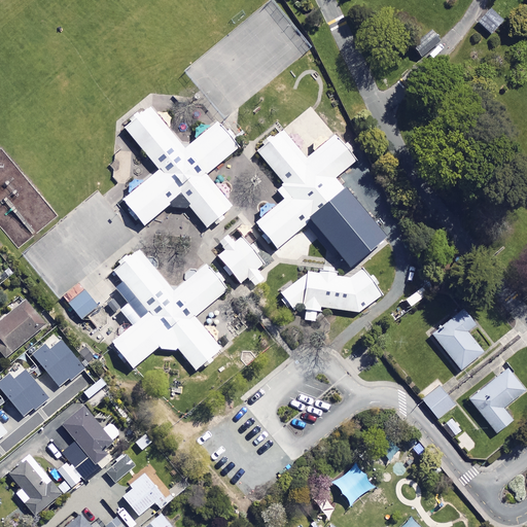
[(500,27),(488,15),(480,24),(492,36),(500,27)]
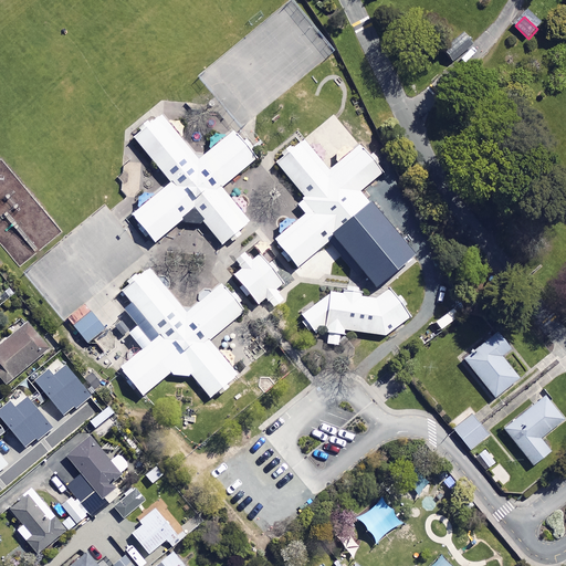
[(198,163),(161,119),(130,145),(167,187),(128,220),(152,248),(191,213),(224,253),(253,228),(221,190),(255,161),(232,134),(198,163)]
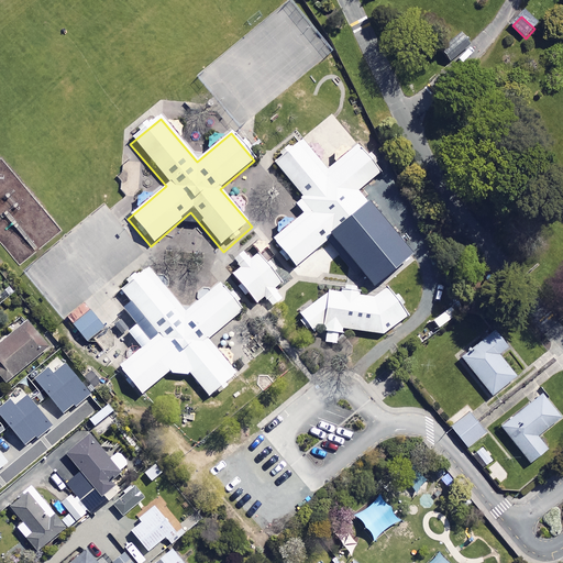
[(328,175),(298,141),(273,164),(302,197),(328,175)]
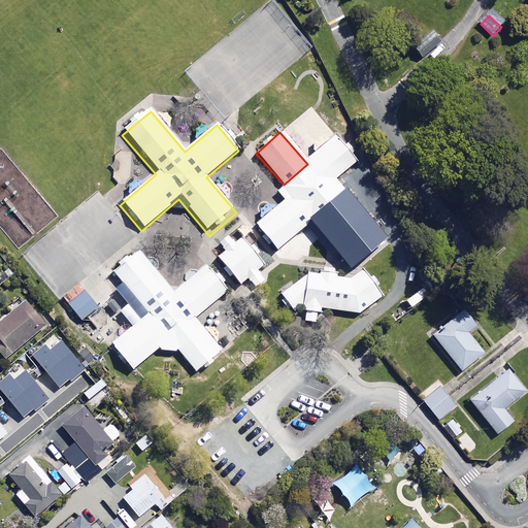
[(388,239),(344,190),(310,220),(353,269),(388,239)]
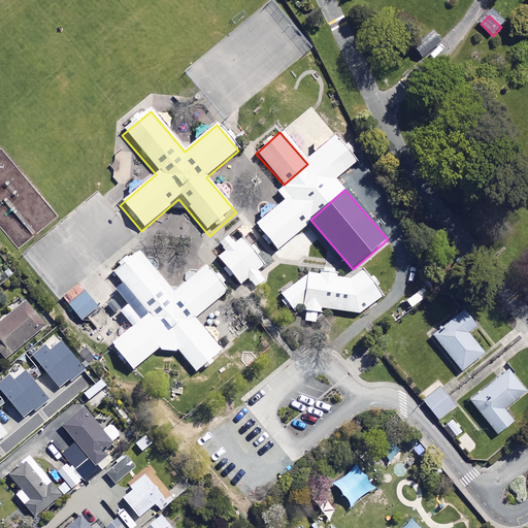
[(287,197),(255,224),(276,249),(308,222),(287,197)]
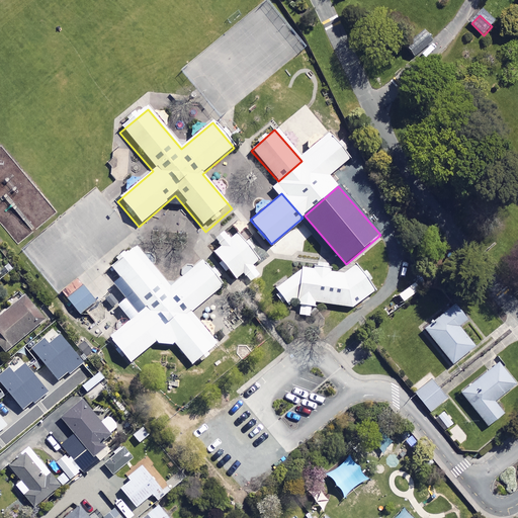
[(237,228),(210,250),(238,282),(264,259),(237,228)]
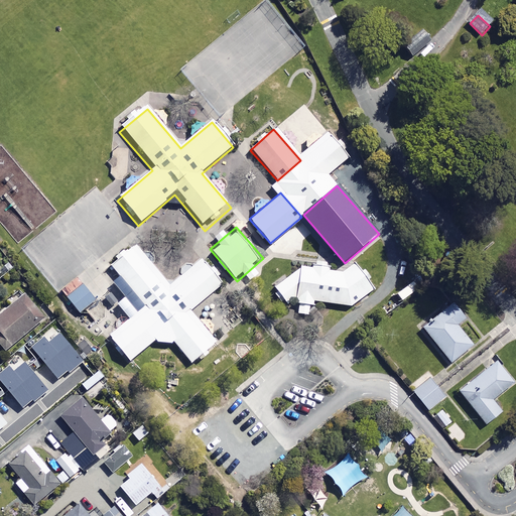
[(169,287),(135,248),(108,271),(141,309),(105,340),(126,365),(162,334),(192,370),(220,347),(190,312),(222,286),(201,261),(169,287)]
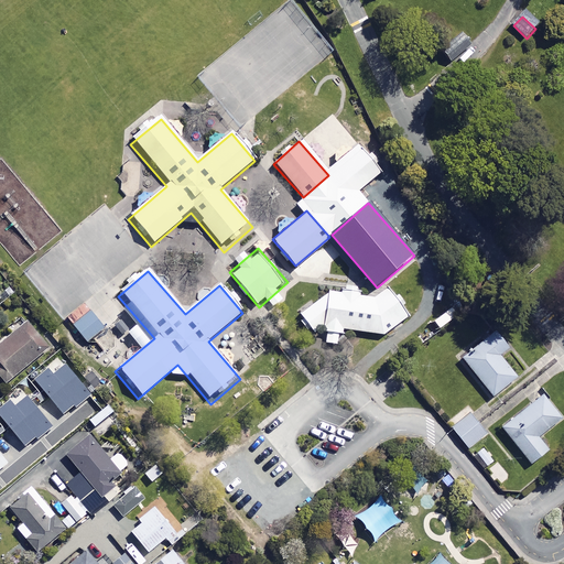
[(327,293),(297,315),(310,332),(314,328),(323,329),(322,334),(327,334),(326,344),(337,345),(338,335),(343,335),(343,332),(383,336),(409,317),(388,288),(372,299),(327,293)]
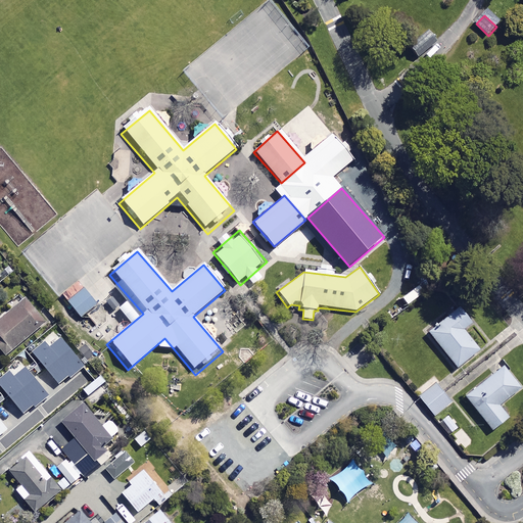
[(62,296),(81,318),(96,304),(78,283),(62,296)]
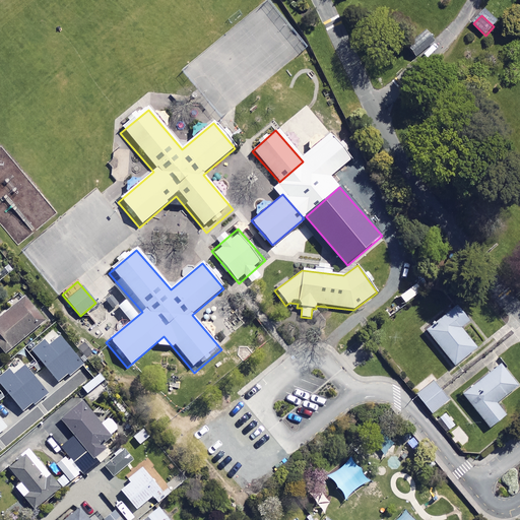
[(33,304),(27,298),(0,320),(0,345),(9,356),(53,321),(36,301),(33,304)]
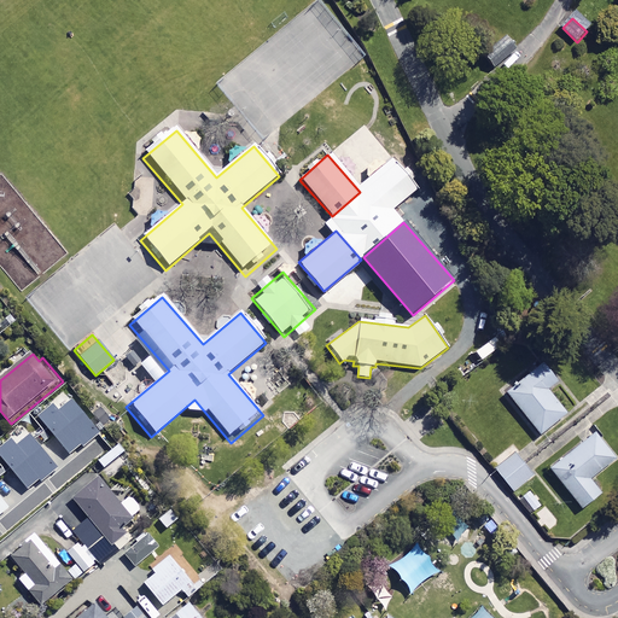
[(558,384),(543,366),(508,394),(541,436),(567,415),(549,391),(558,384)]
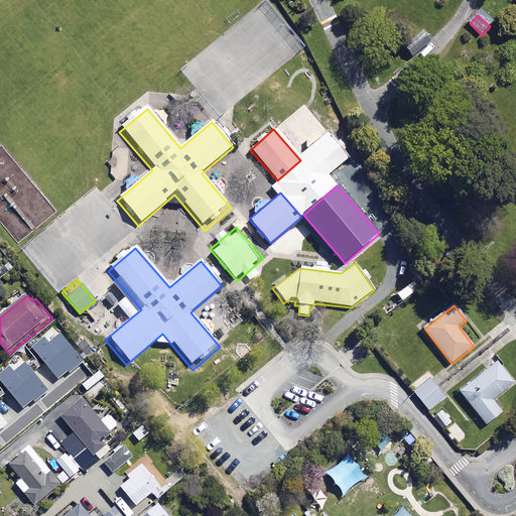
[(31,347),(58,379),(68,371),(71,373),(85,361),(60,333),(49,343),(44,336),(31,347)]
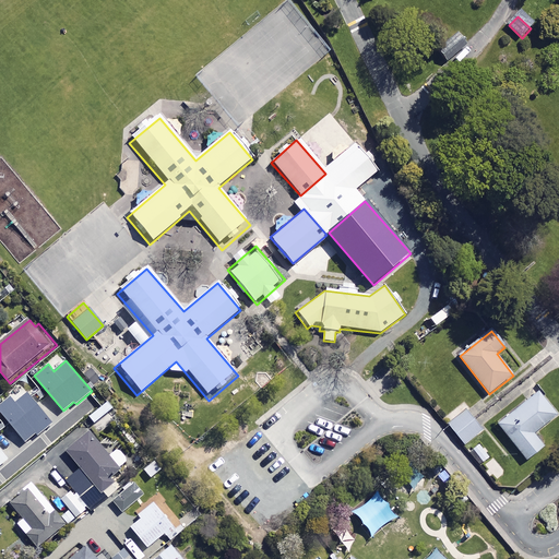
[(0,402),(0,412),(25,441),(35,432),(37,436),(52,423),(27,392),(15,402),(9,394),(0,402)]
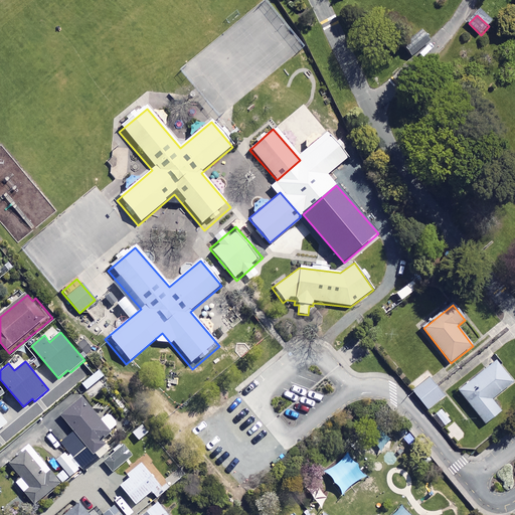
[(514,383),(496,362),(460,391),(487,425),(502,412),(492,400),(514,383)]
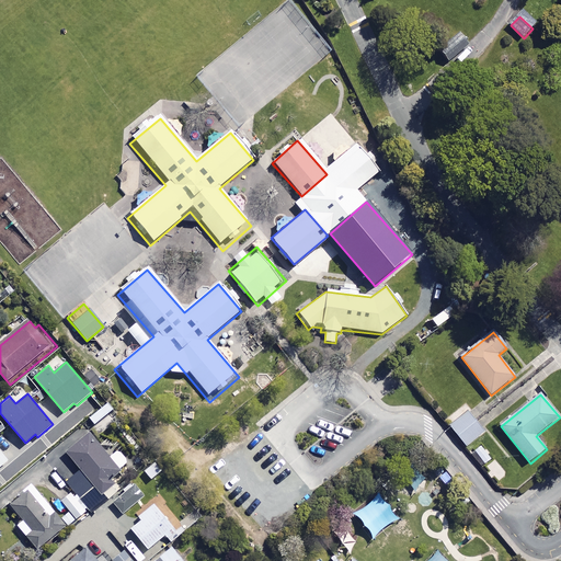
[(119,419),(110,405),(91,419),(102,433),(119,419)]
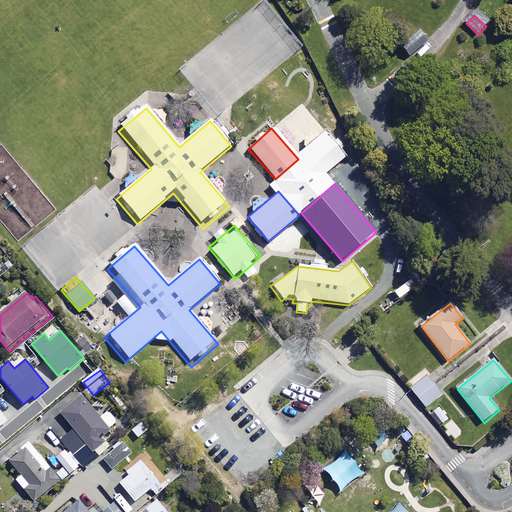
[(442,395),(427,377),(411,390),(426,408),(442,395)]
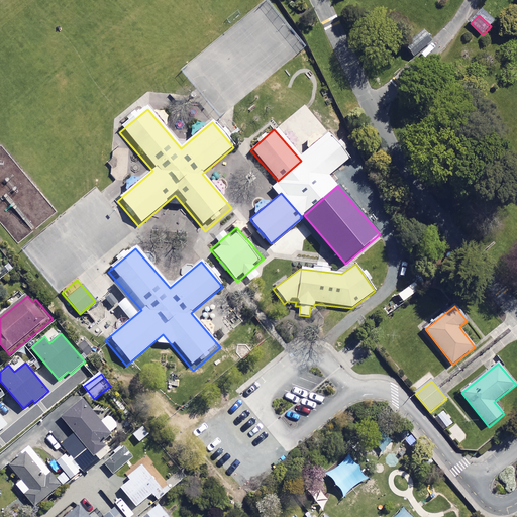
[(101,422),(84,402),(63,419),(76,434),(63,445),(75,459),(88,447),(95,455),(112,440),(109,437),(120,427),(109,415),(101,422)]
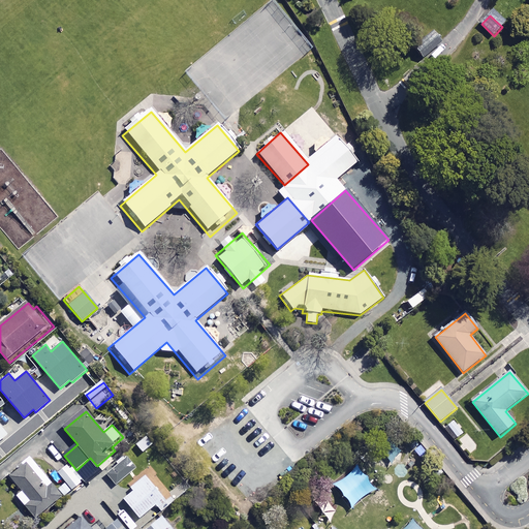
[(463,434),(454,422),(445,429),(455,440),(463,434)]
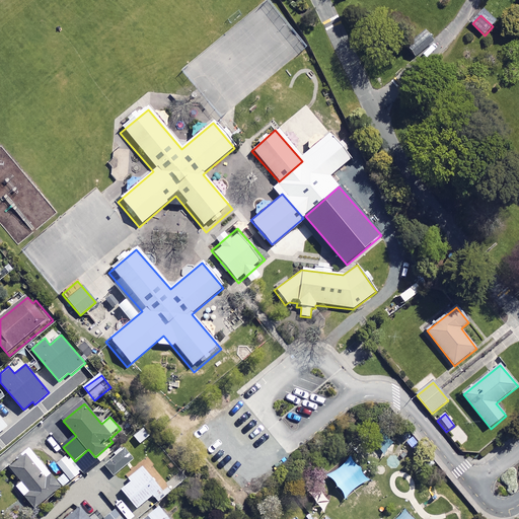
[(0,433),(8,426),(0,416),(0,433)]
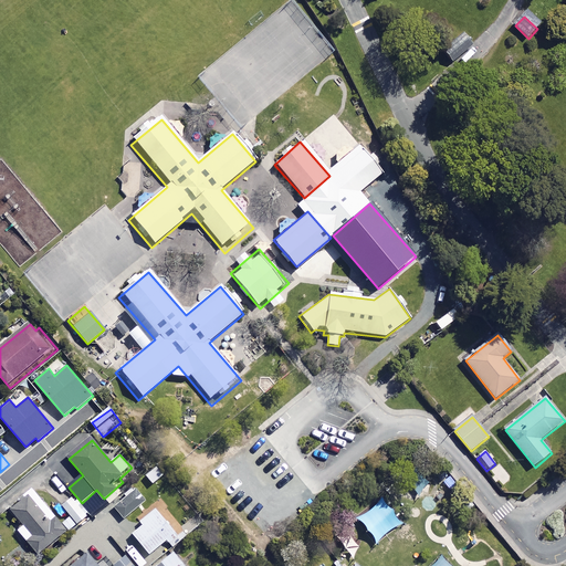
[(165,477),(157,467),(146,475),(154,485),(165,477)]
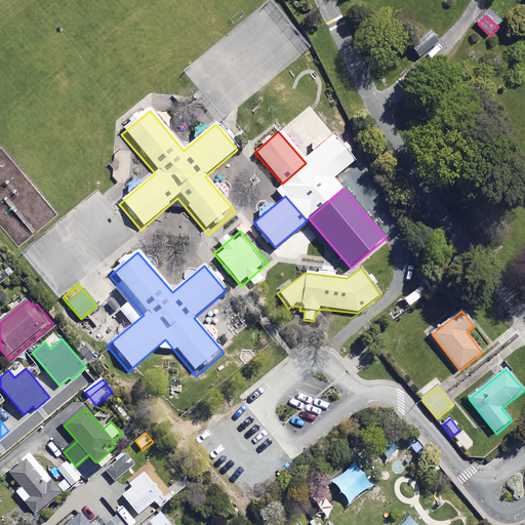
[(135,465),(127,455),(107,472),(115,481),(135,465)]
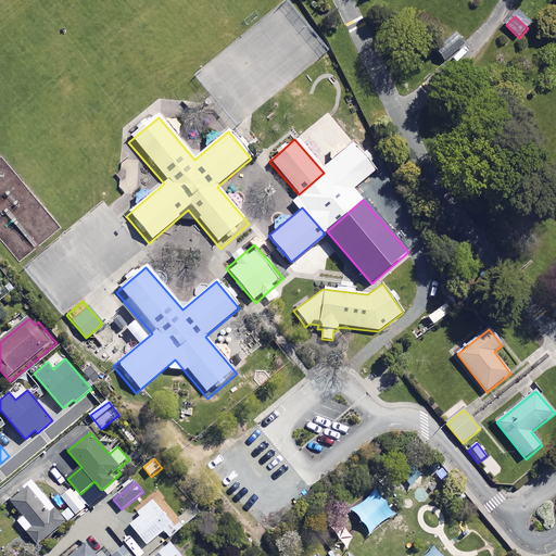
[(67,522),(35,483),(12,501),(25,517),(20,522),(39,545),(67,522)]
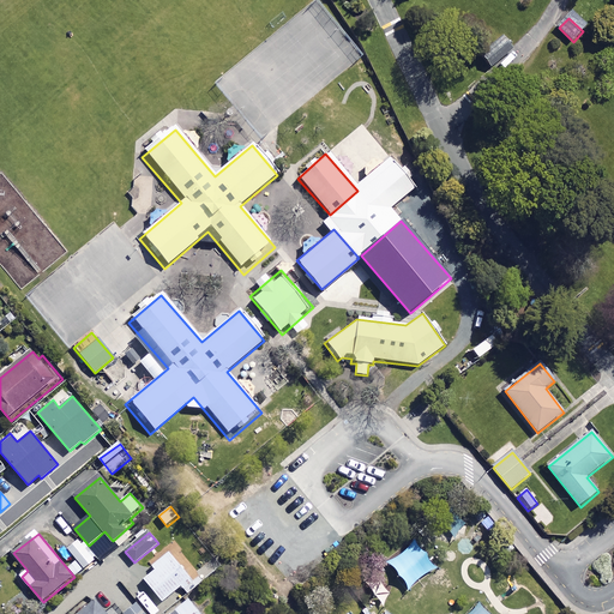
[(437,566),(417,542),(390,564),(410,588),(437,566)]
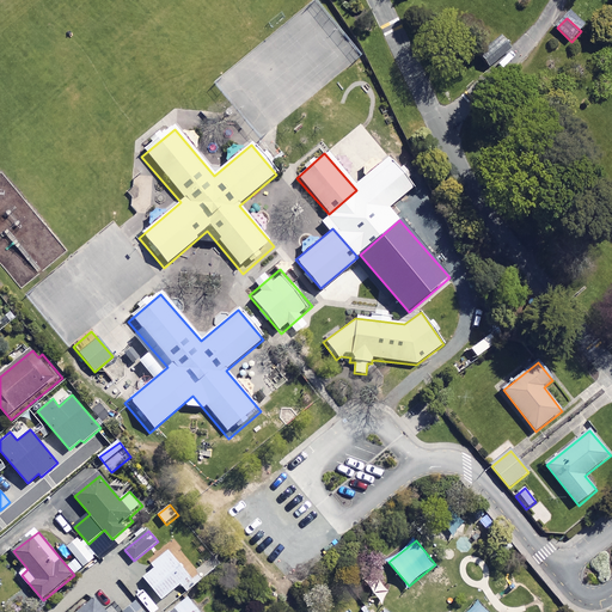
[(197,585),(170,552),(142,576),(164,600),(182,585),(188,592),(197,585)]
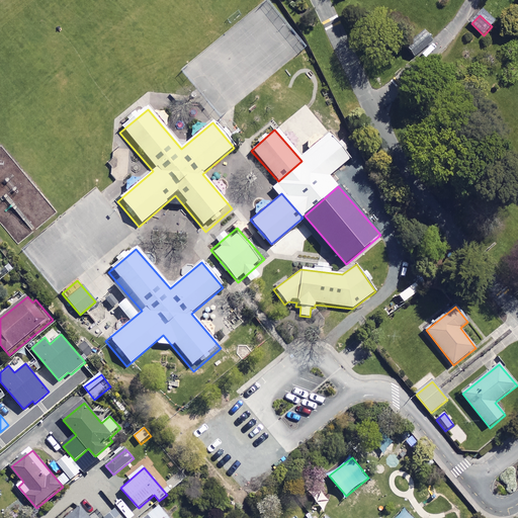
[(18,498),(8,483),(0,488),(0,492),(8,504),(18,498)]
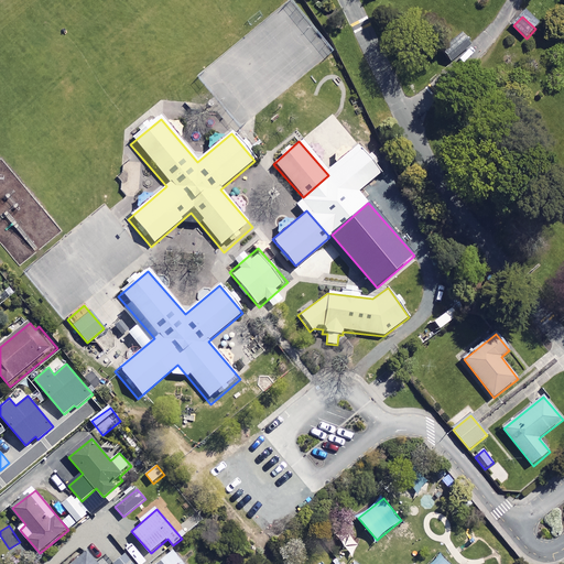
[(184,563),(174,551),(162,562),(164,563),(184,563)]
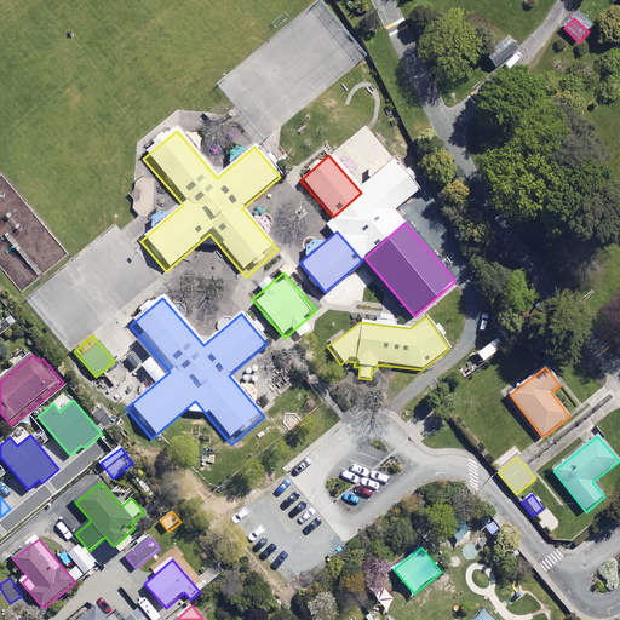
[(108,619),(98,607),(81,619),(108,619)]
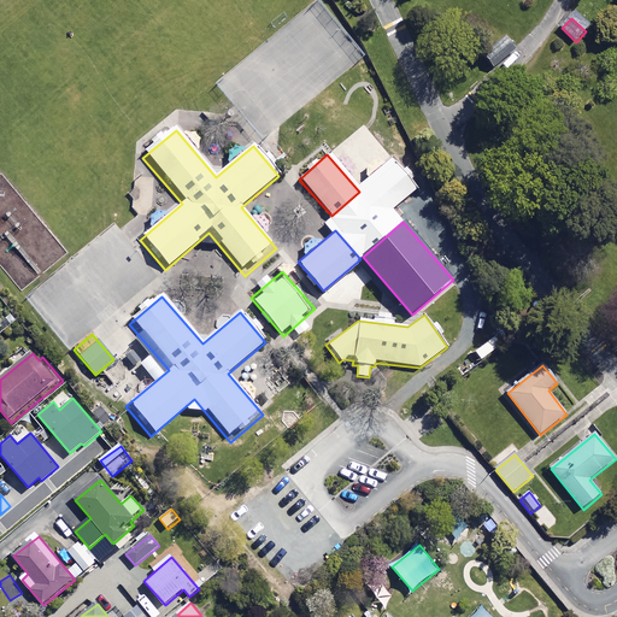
[(371,616),(362,605),(346,616),(371,616)]
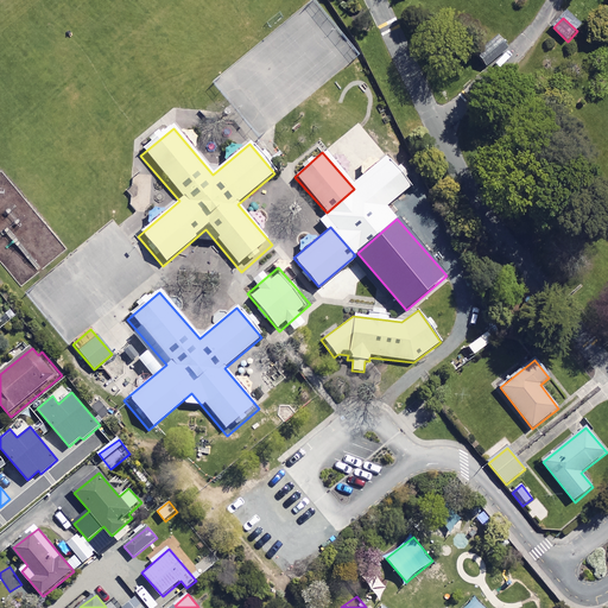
[(143,607),(134,597),(122,607),(143,607)]
